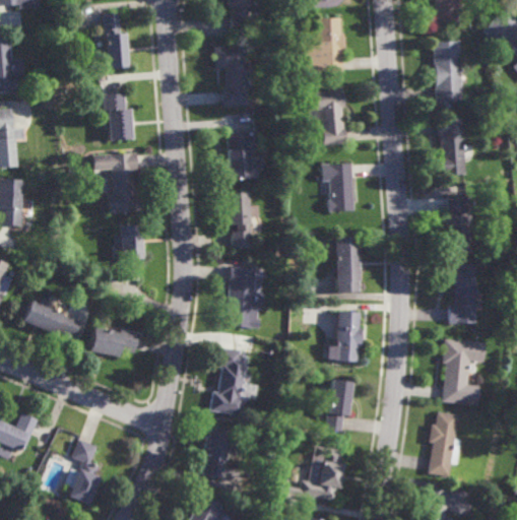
[(251,0),(252,5),(251,6),(252,15),(262,15),(262,30),(252,30),(252,33),(233,34),(233,15),(236,15),(235,7),(231,7),(230,0),(251,0)]
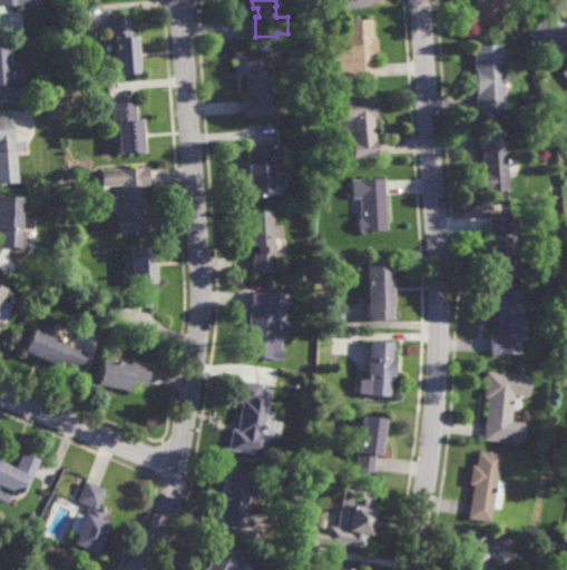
[(506,0),(507,8),(502,8),(504,26),(473,27),(472,10),(470,10),(469,0),(506,0)]
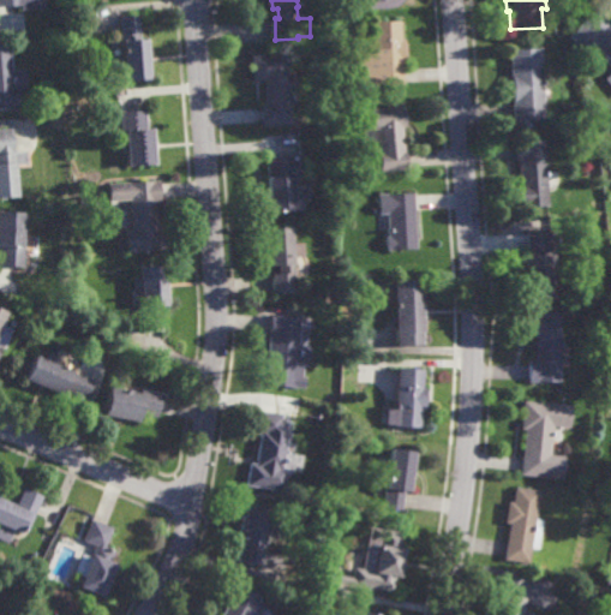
[(610,64),(580,27),(600,10),(610,23),(610,64)]
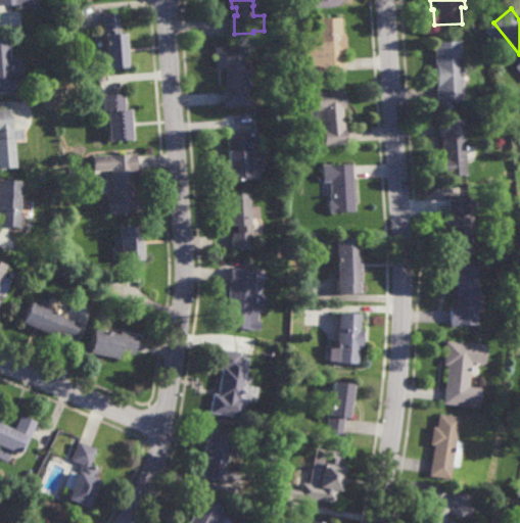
[(123,33),(129,33),(131,67),(108,69),(108,59),(102,60),(101,50),(107,49),(106,35),(105,35),(104,13),(122,12),(123,33)]
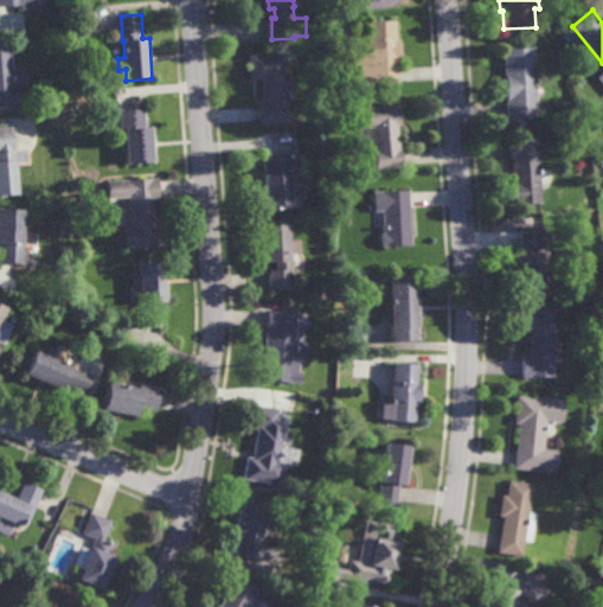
[(397,38),(401,38),(402,61),(398,61),(401,84),(354,87),(353,66),(355,66),(354,53),(370,52),(369,20),(396,19),(397,38)]
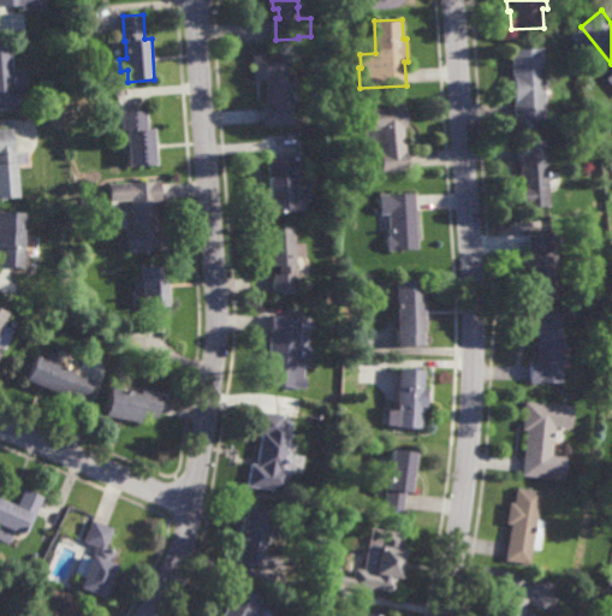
[(15,71),(28,71),(29,90),(22,90),(23,108),(23,111),(0,112),(0,42),(12,42),(15,71)]
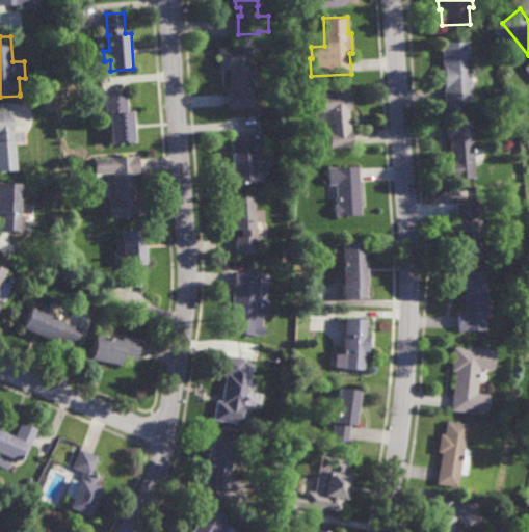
[(447,105),(443,44),(470,42),(474,103),(447,105)]
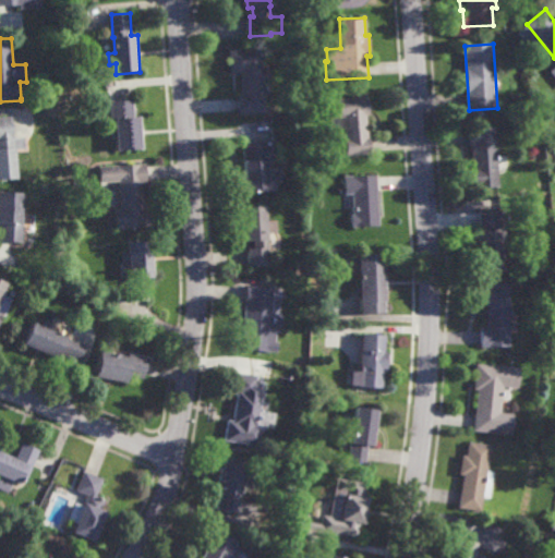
[(266,68),(272,68),(272,83),(266,83),(268,113),(241,114),(240,96),(244,95),(244,72),(233,73),(231,50),(265,48),(266,68)]
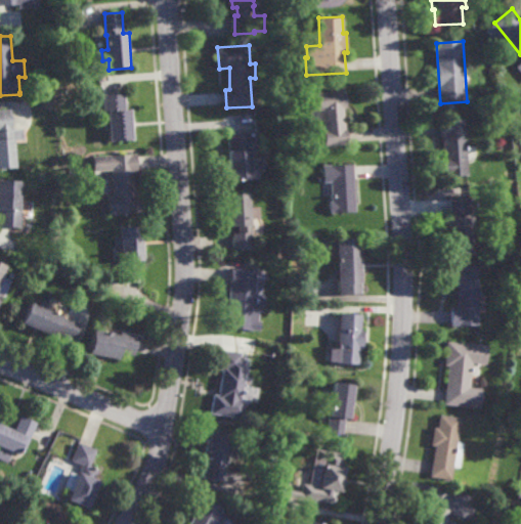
[(347,144),(324,146),(323,130),(324,130),(322,111),(312,111),(310,93),(344,90),(346,107),(344,108),(347,144)]
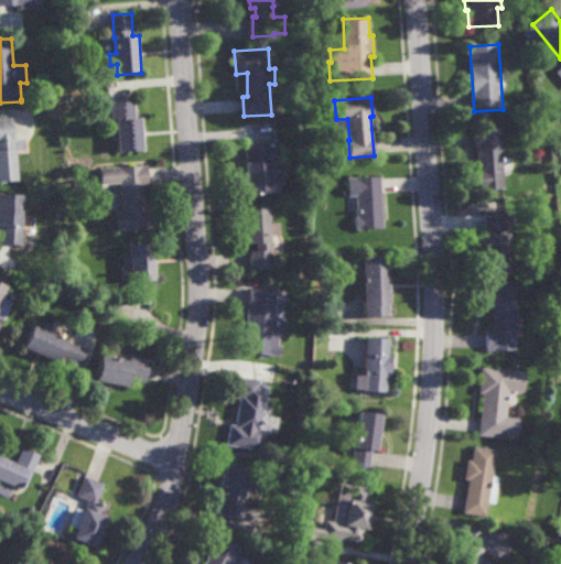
[(139,119),(142,119),(144,151),(119,153),(117,122),(114,121),(112,104),(137,101),(139,119)]
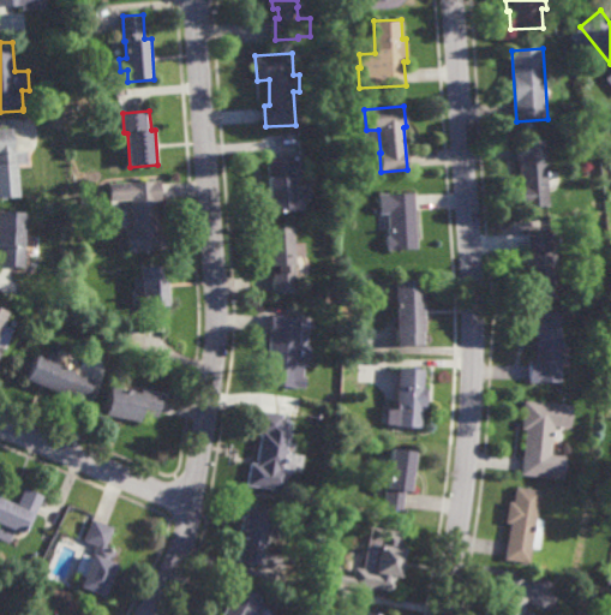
[(16,151),(29,151),(29,165),(17,165),(19,198),(0,199),(0,130),(15,130),(16,151)]
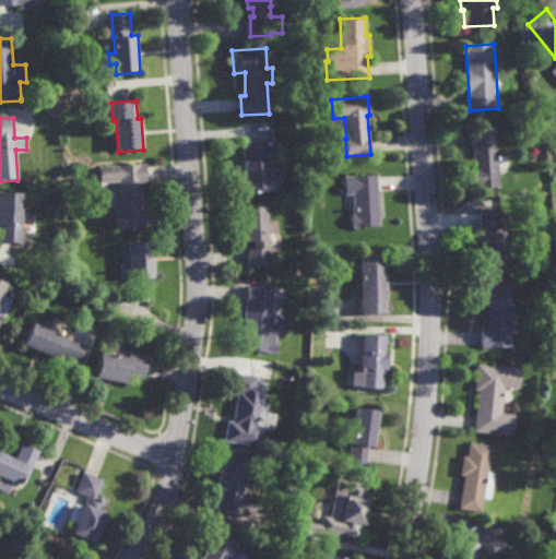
[(501,187),(475,189),(474,174),(476,174),(474,146),(471,146),(470,129),(497,127),(501,187)]
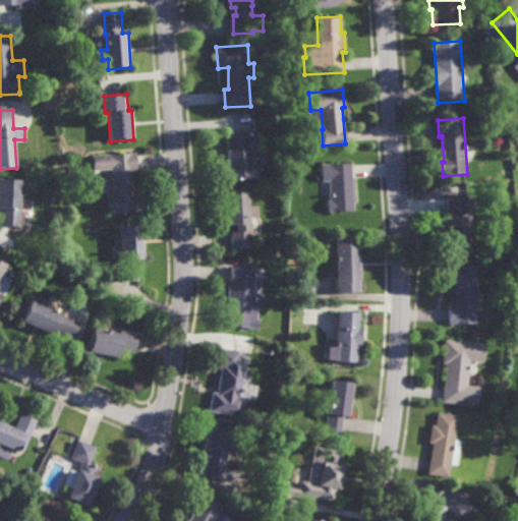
[(232,180),(228,134),(256,132),(259,162),(252,162),(254,179),(232,180)]
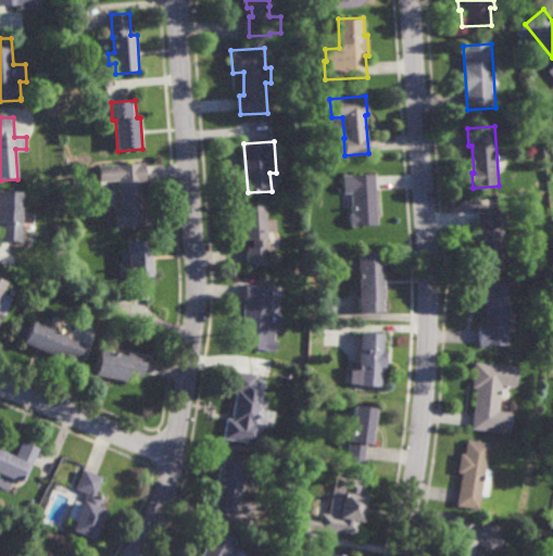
[(148,182),(143,184),(145,206),(150,206),(151,226),(151,227),(117,229),(115,207),(122,207),(121,181),(101,182),(100,167),(147,164),(148,182)]
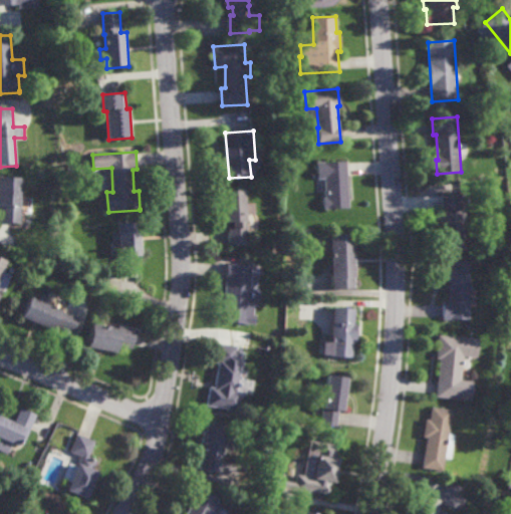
[(349,208),(327,209),(327,210),(324,210),(323,198),(325,198),(324,180),(317,180),(316,163),(324,163),(347,162),(349,208)]
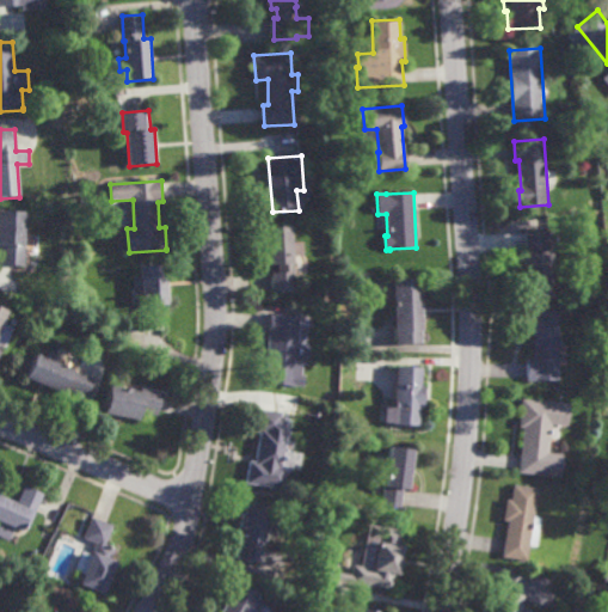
[(26,268),(0,265),(0,212),(26,213),(25,225),(28,227),(28,234),(25,237),(24,246),(26,246),(26,268)]
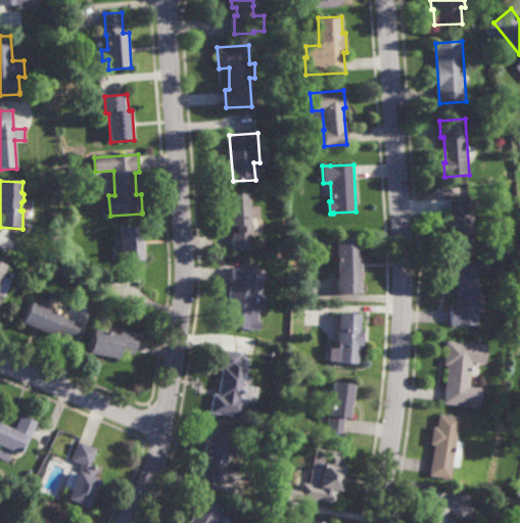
[(251,208),(257,207),(258,219),(252,219),(254,250),(234,251),(233,234),(240,234),(239,227),(231,227),(229,195),(250,194),(251,208)]
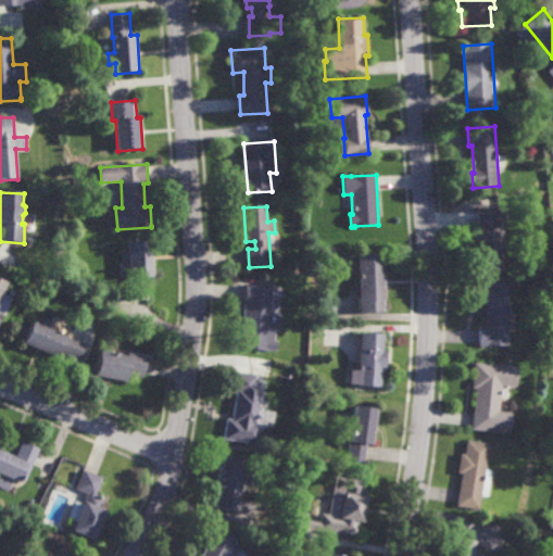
[(479,270),(478,232),(479,232),(479,211),(501,210),(503,269),(479,270)]
